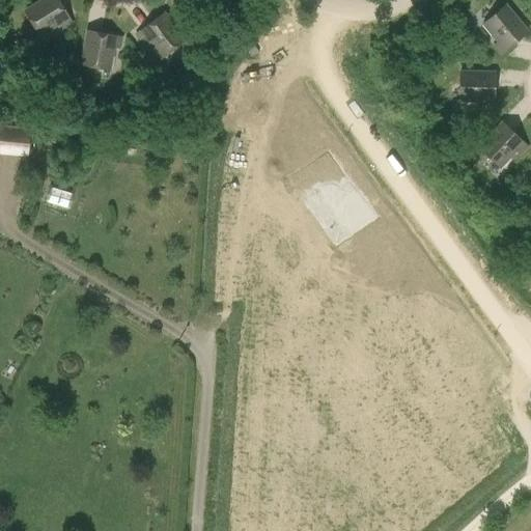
[(61,27),(70,22),(56,0),(40,0),(23,11),(38,35),(58,23),(61,27)]
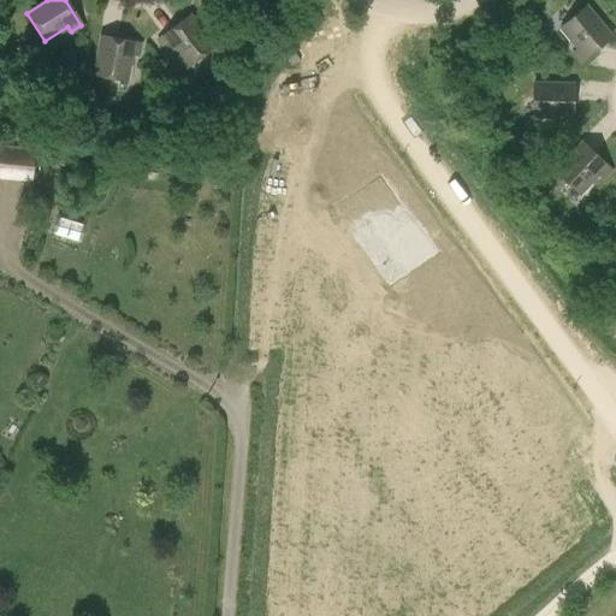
[(580,63),(610,37),(585,7),(560,28),(578,49),(573,53),(580,63)]
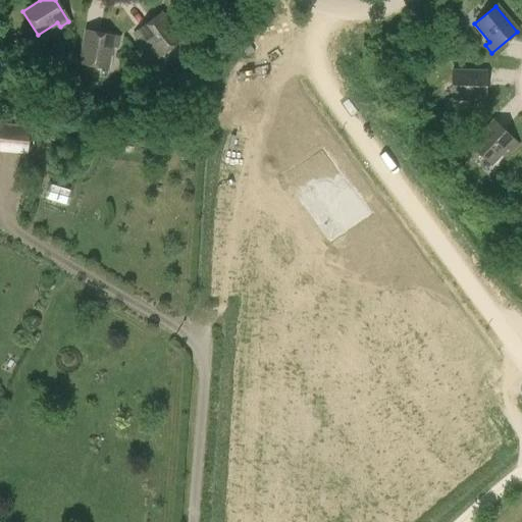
[(158,56),(179,40),(160,13),(134,33),(140,41),(144,38),(158,56)]
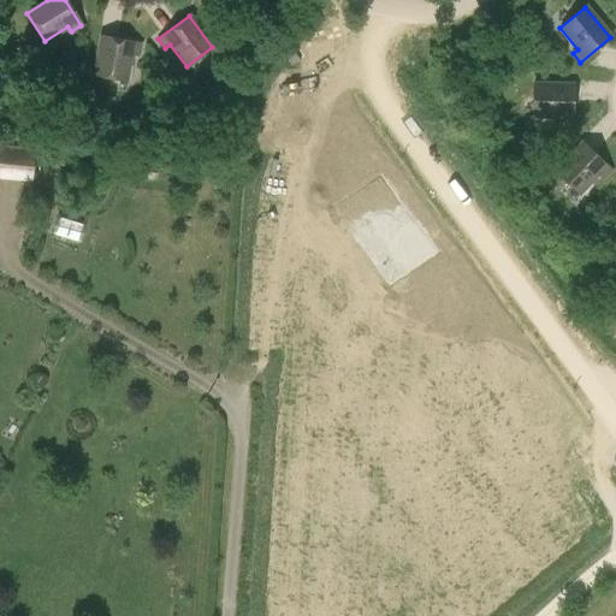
[(136,55),(138,43),(100,36),(93,75),(125,81),(130,54),(136,55)]
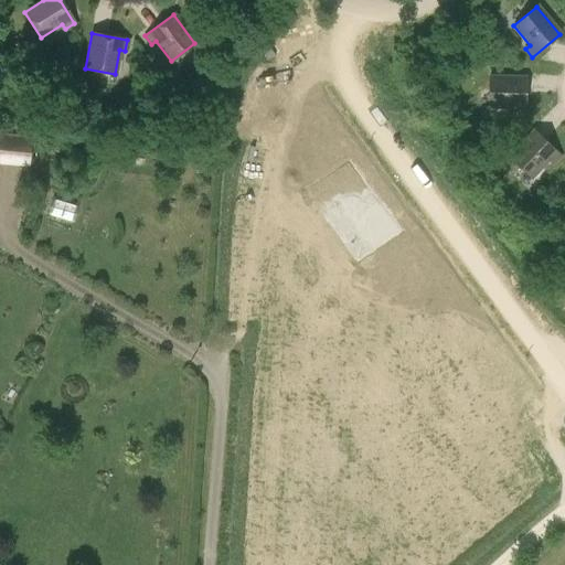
[(524,114),(524,78),(489,77),(488,108),(513,108),(513,114),(524,114)]
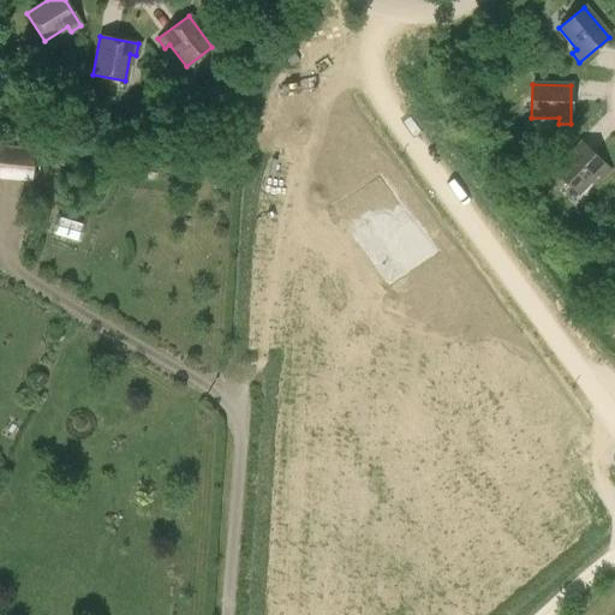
[(601,179),(609,171),(580,143),(554,172),(578,195),(596,174),(601,179)]
